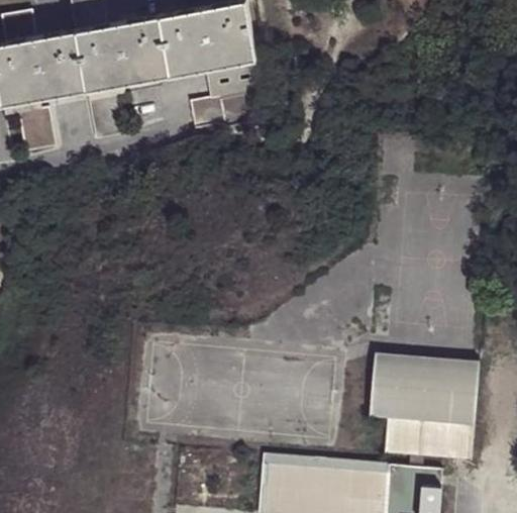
[(73,0),(79,32),(109,26),(105,0),(73,0)]
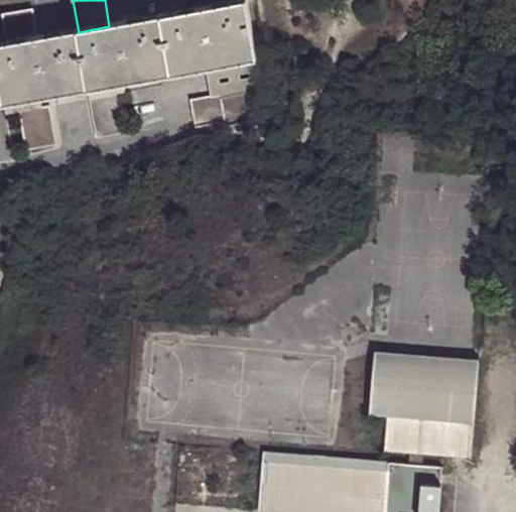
[(173,79),(218,70),(257,62),(247,4),(163,18),(173,79)]
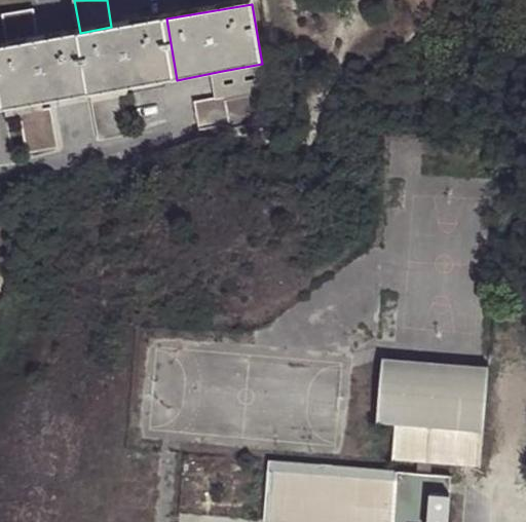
[(3,17),(8,45),(39,39),(33,11),(3,17)]
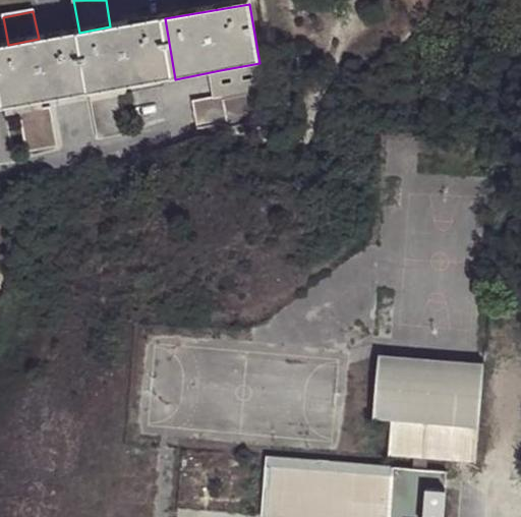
[(110,26),(79,33),(90,93),(125,87),(175,79),(165,18),(110,26)]
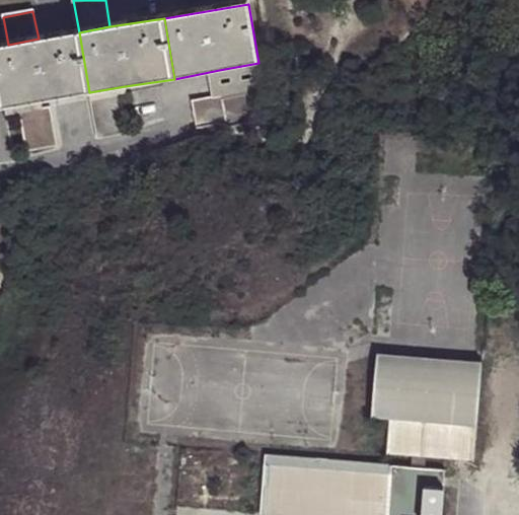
[(8,45),(18,103),(42,99),(89,92),(79,32),(39,39),(8,45)]
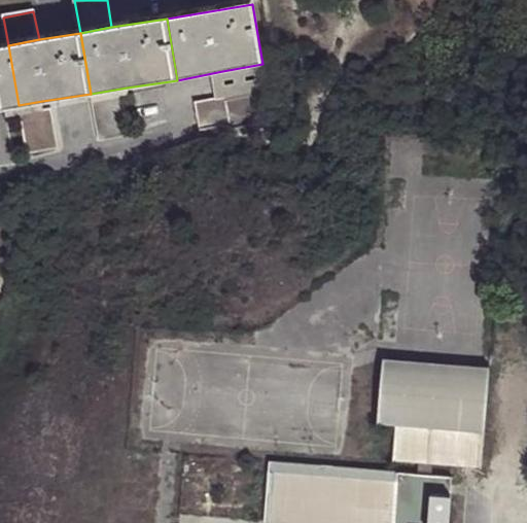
[(0,108),(3,108),(19,105),(8,45),(0,46),(0,108)]
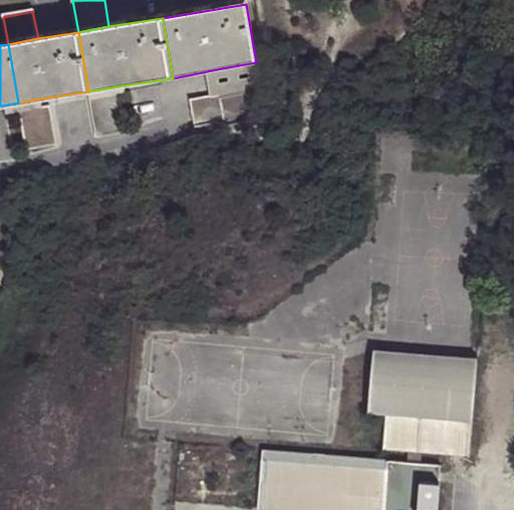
[(217,69),(221,100),(261,95),(256,62),(217,69)]
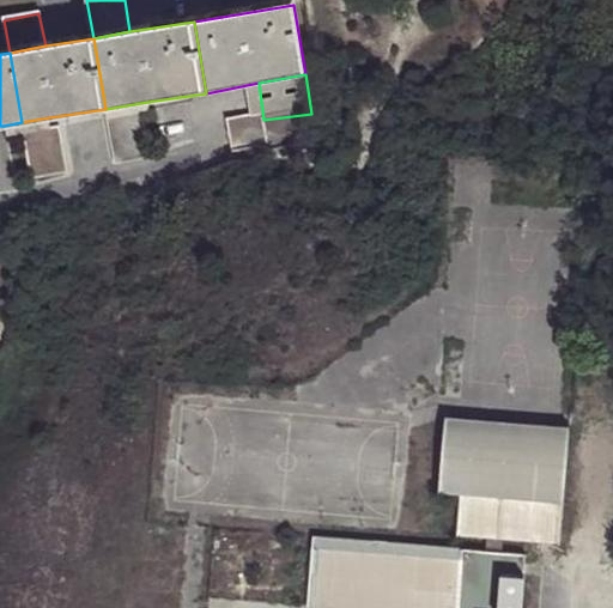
[(147,102),(105,109),(108,121),(145,116),(149,115),(147,102)]
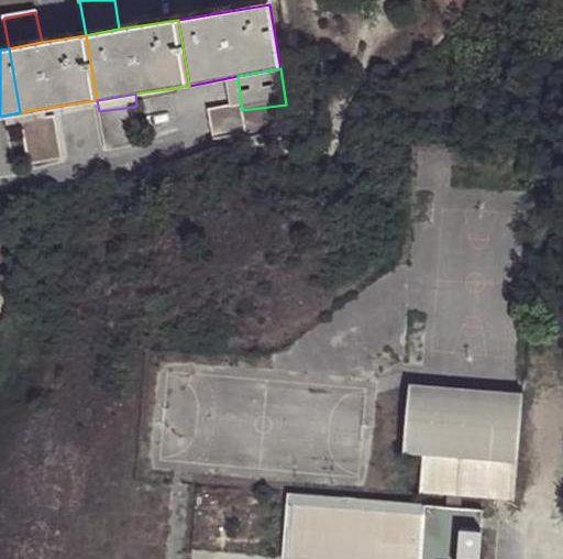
[(286,105),(242,110),(208,117),(214,144),(233,142),(247,145),(252,146),(291,139),(286,105)]
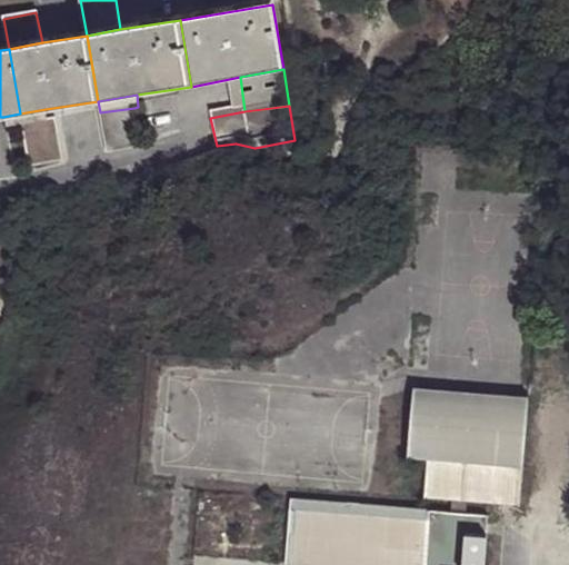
[(135,108),(100,112),(106,156),(140,150),(135,108)]
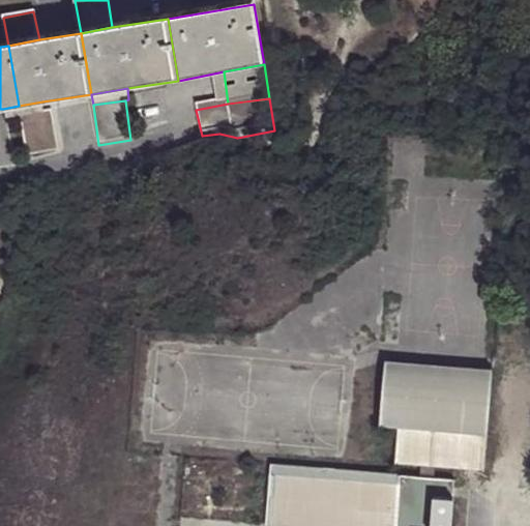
[(19,106),(3,109),(5,118),(21,116),(43,112),(42,101),(19,106)]
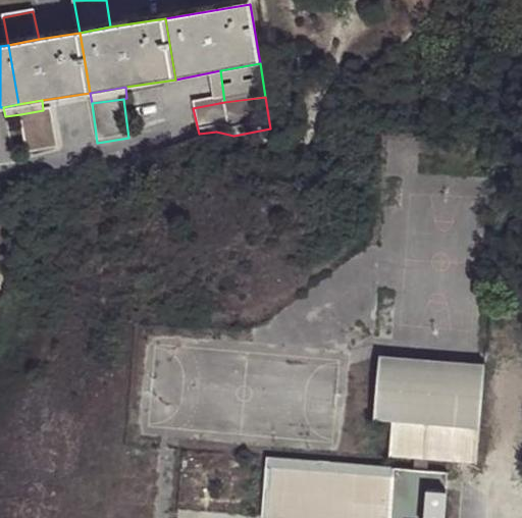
[(43,110),(20,114),(27,154),(56,148),(50,110),(43,110)]
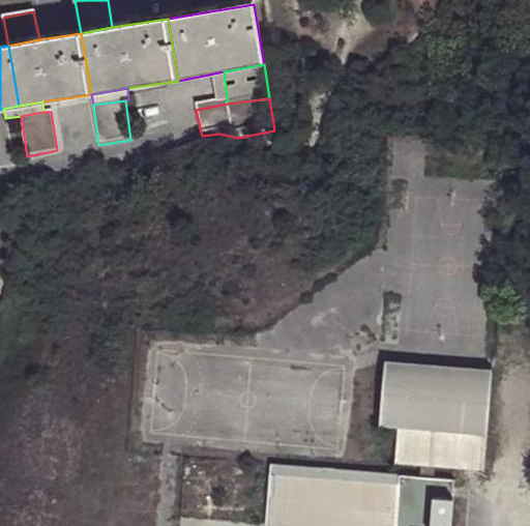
[(378,425),(395,427),(483,434),(490,371),(383,361),(378,425)]
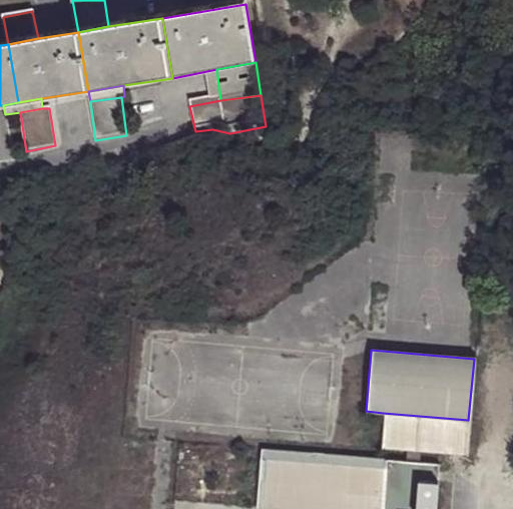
[(468,420),(383,413),(380,450),(406,452),(438,454),(466,457),(468,420)]
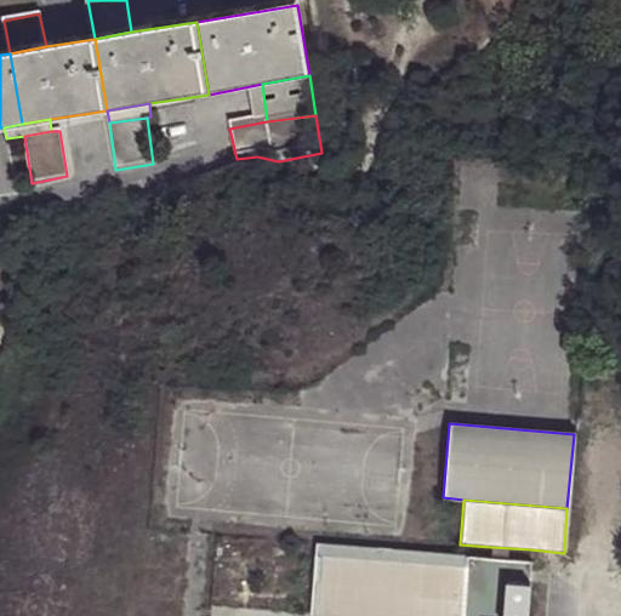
[(459,615),(461,600),(417,597),(420,554),(315,547),(311,615),(459,615)]
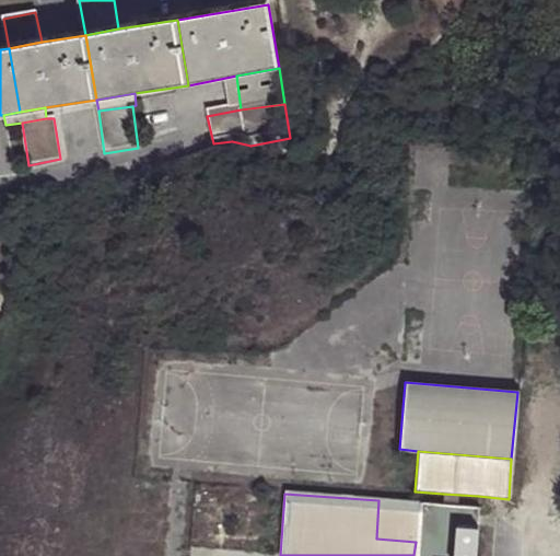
[(443,504),(477,507),(478,496),(443,494),(443,504)]
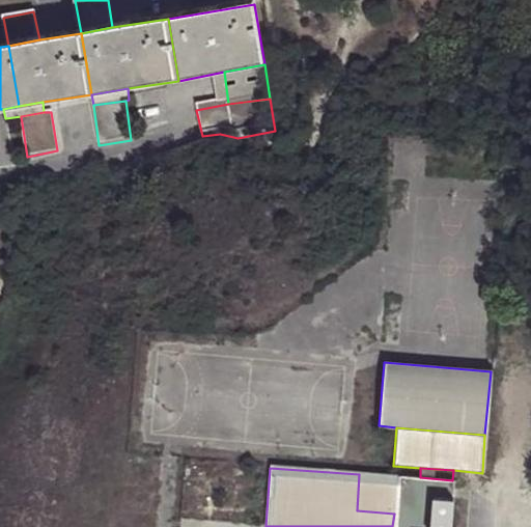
[(394,514),(397,476),(359,474),(357,510),(394,514)]
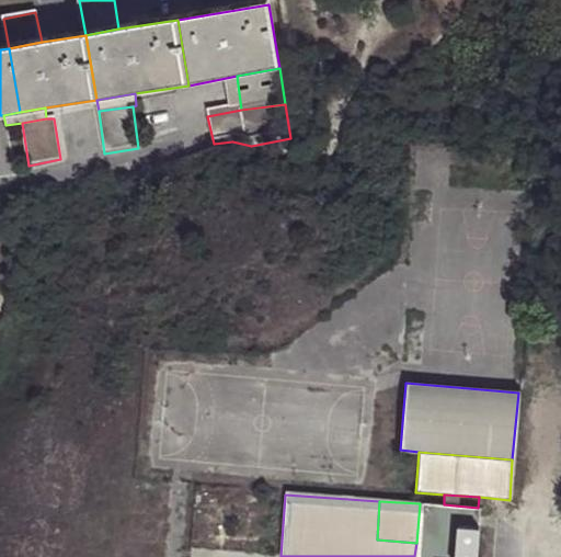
[(474,556),(478,526),(478,508),(444,504),(420,503),(416,543),(414,556),(474,556)]
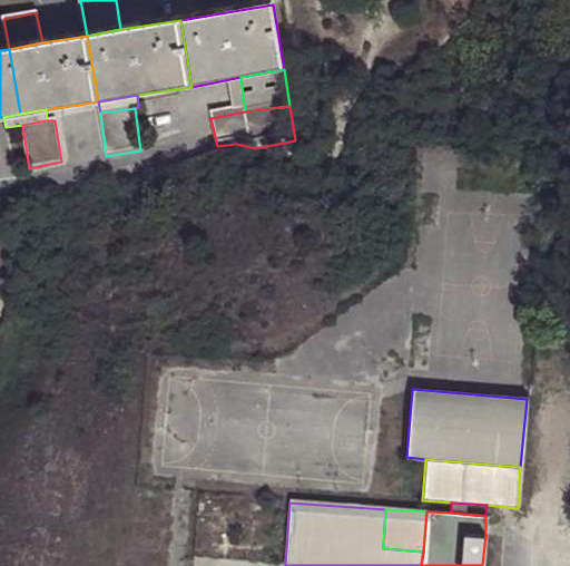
All buildings are outlined.
